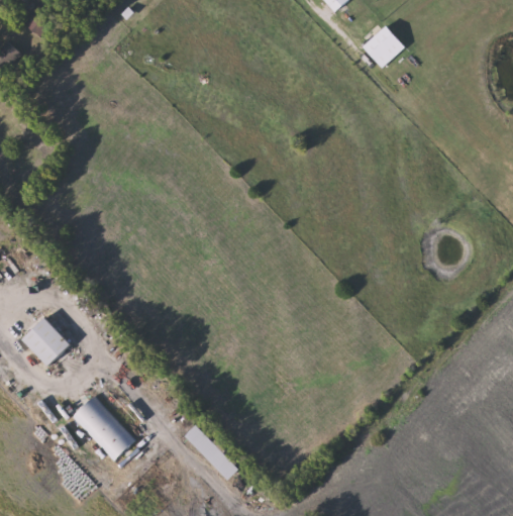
[(347,0),(334,12),(322,0),(347,0)]
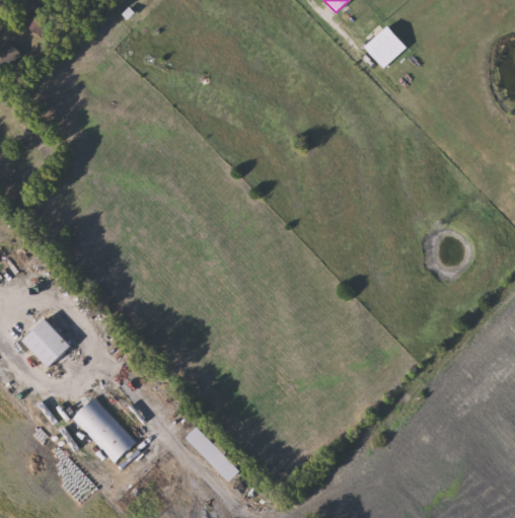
[(37,39),(16,16),(29,4),(50,26),(37,39)]
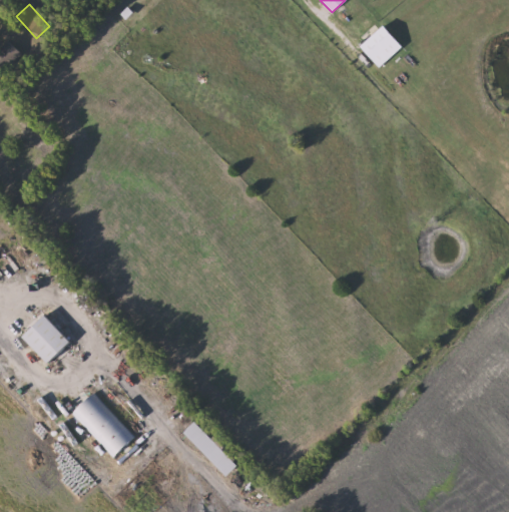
[(0,52),(10,52),(10,81),(0,81),(0,52)]
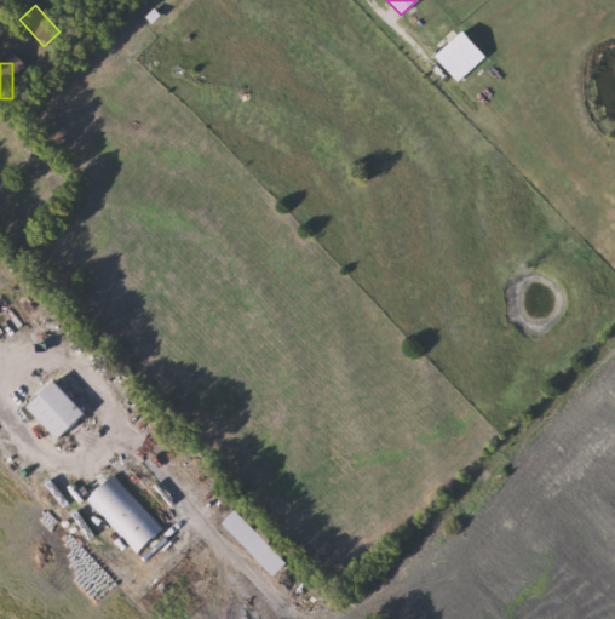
[(82,413),(57,440),(24,407),(51,380),(82,413)]
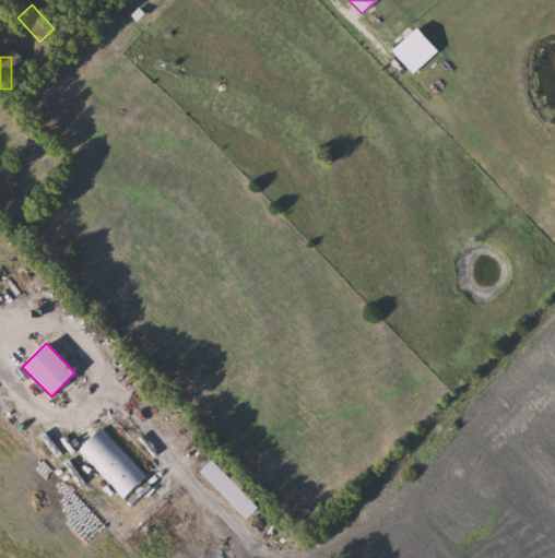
[(122,498),(77,450),(99,428),(145,476),(122,498)]
